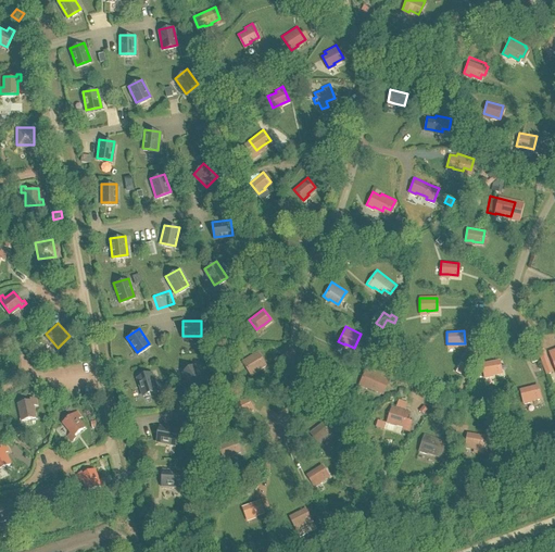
[(551,369),(542,346),(534,348),(543,373),(551,369)]
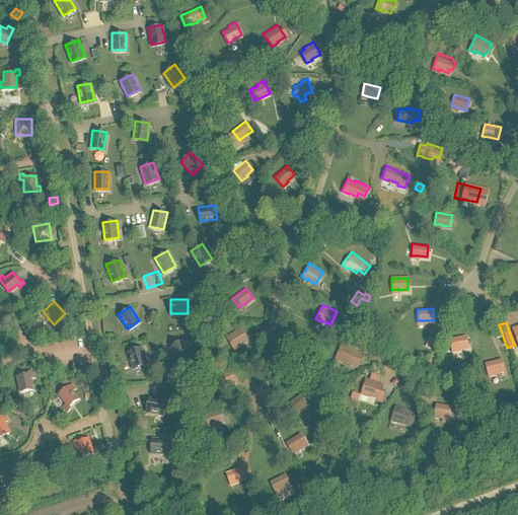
[(226,335),(227,337),(233,347),(234,348),(240,345),(239,344),(247,339),(241,328),(239,326),(226,335)]
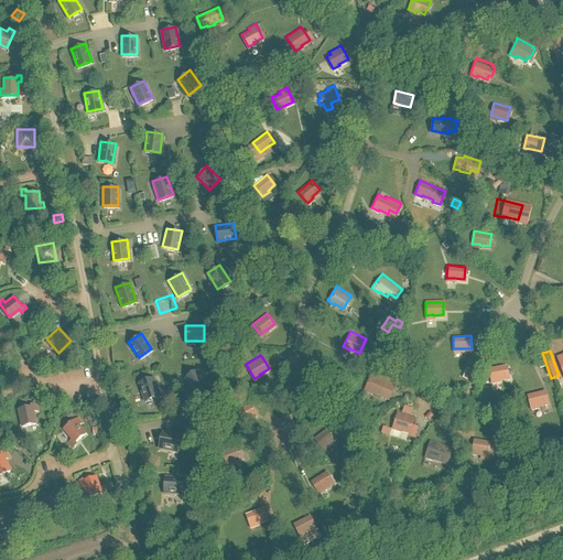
[(231,364),(239,367),(241,359),(234,356),(231,364)]
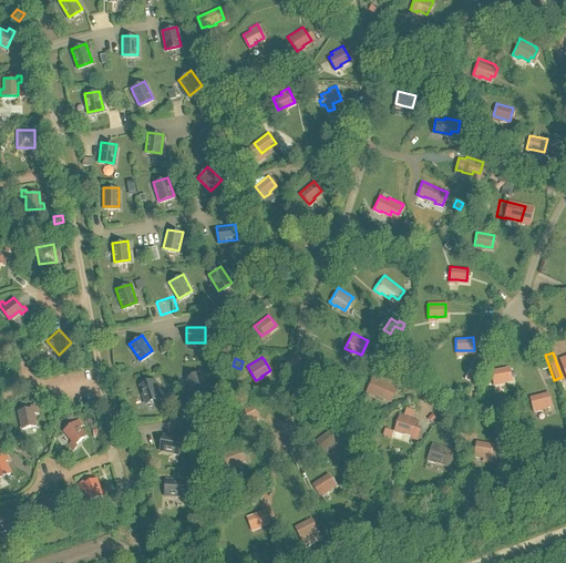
[(501,380),(511,378),(508,366),(491,369),(493,381),(501,380)]
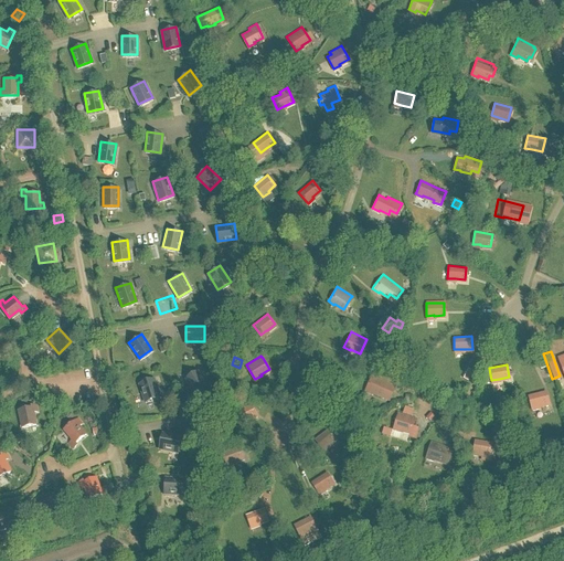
[(460,376),(466,378),(470,368),(466,366),(460,376)]
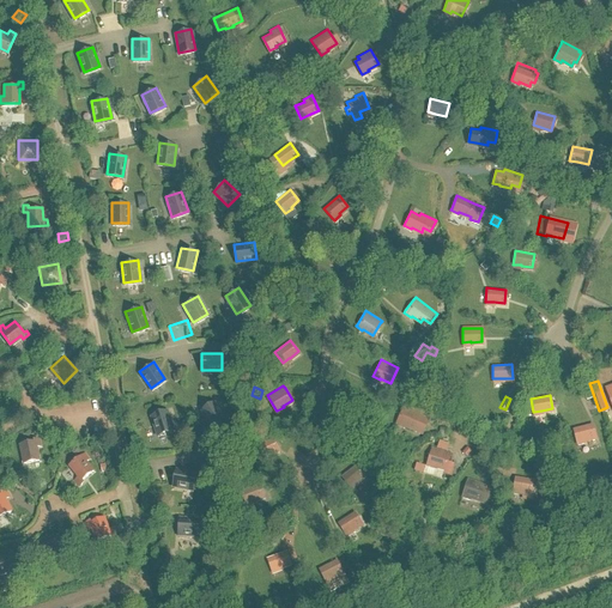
[(200,408),(211,426),(225,417),(214,400),(200,408)]
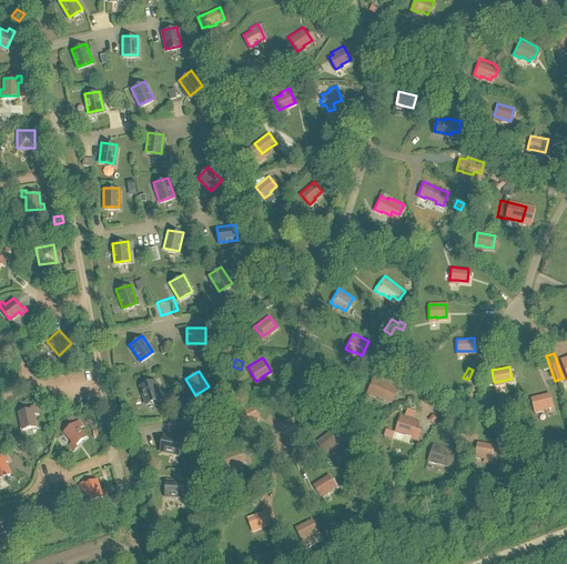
[(383,396),(385,393),(392,396),(396,385),(373,375),(367,390),(366,391),(373,394),(374,393),(383,396)]
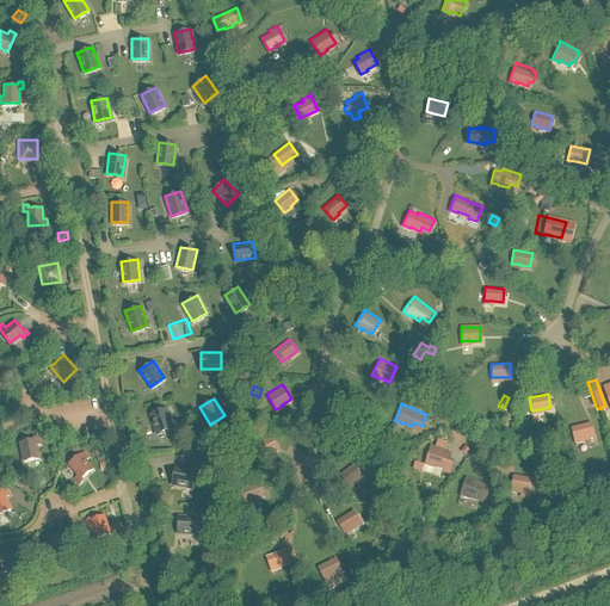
[(151,413),(156,432),(172,427),(166,407),(151,413)]
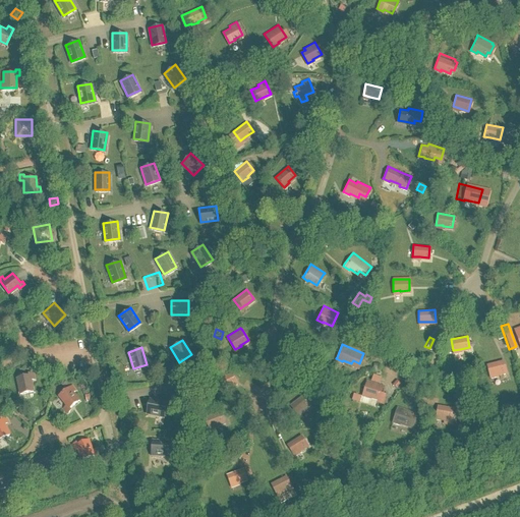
[(497,372),(506,370),(503,359),(486,363),(489,375),(496,372),(497,372)]
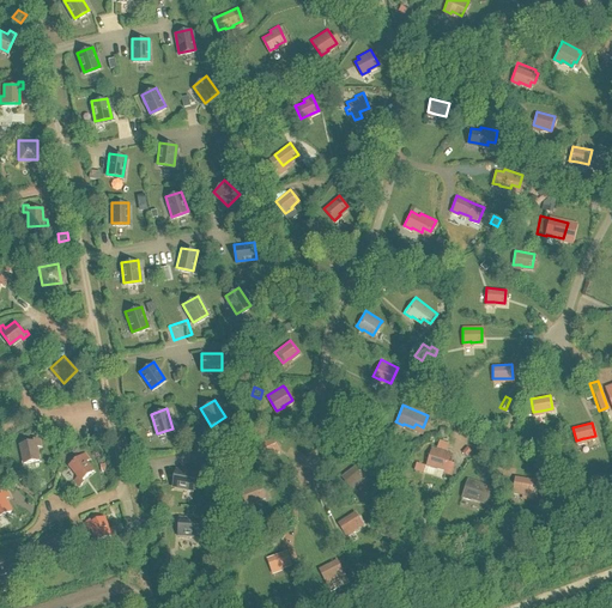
[(19,442),(23,461),(38,457),(36,444),(40,443),(37,436),(34,437),(34,439),(19,442)]
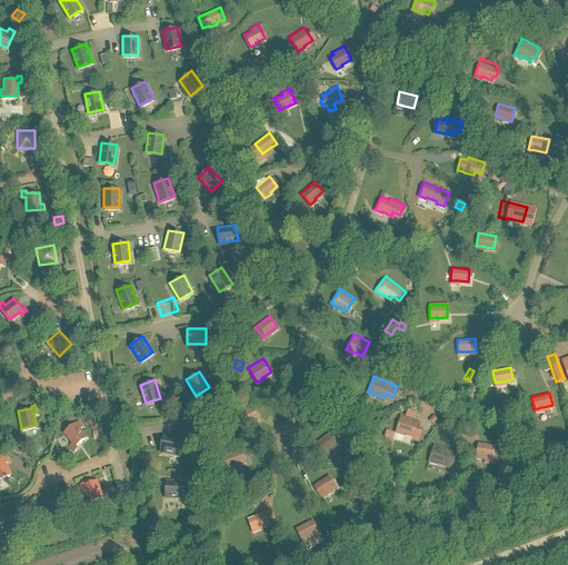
[(237,414),(242,425),(249,422),(258,417),(252,405),(237,414)]
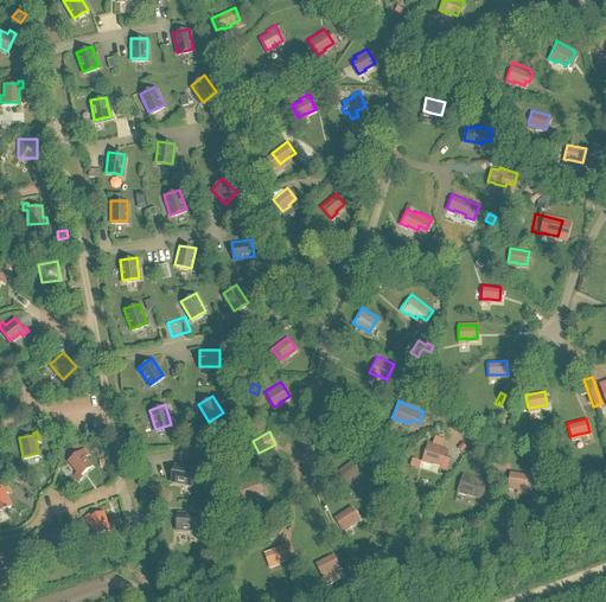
[(422,458),(421,459),(429,461),(429,460),(440,462),(445,447),(427,441),(426,444),(422,458)]
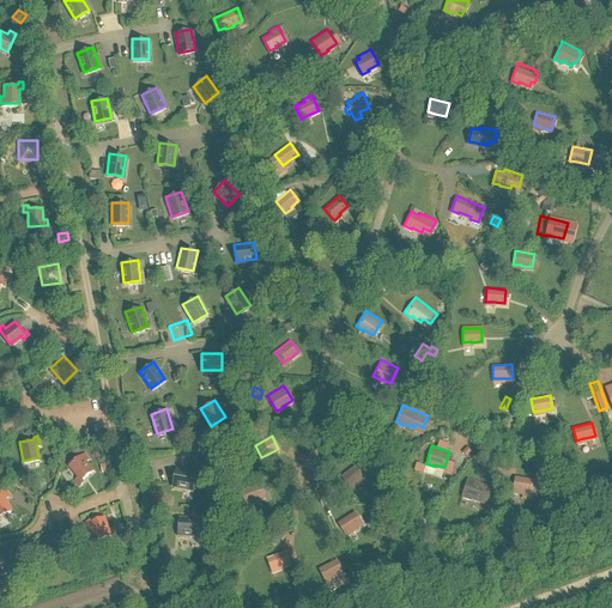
[(74,476),(79,482),(83,480),(80,478),(92,468),(85,458),(88,456),(84,451),(68,463),(77,474),(74,476)]
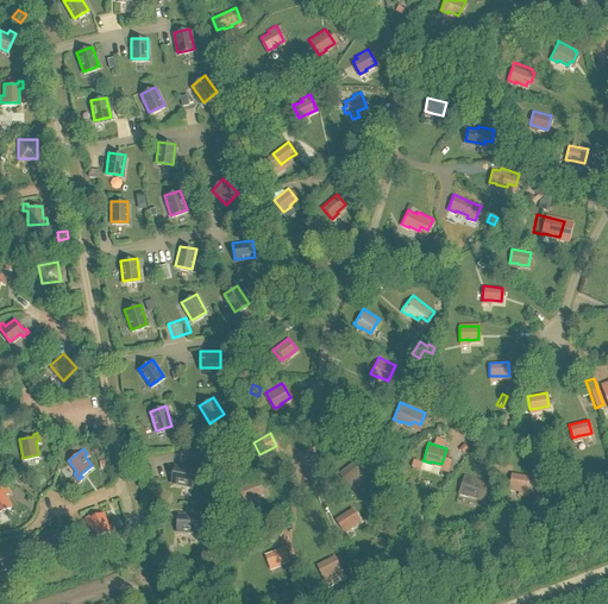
[(421,467),(422,460),(413,458),(412,465),(421,467)]
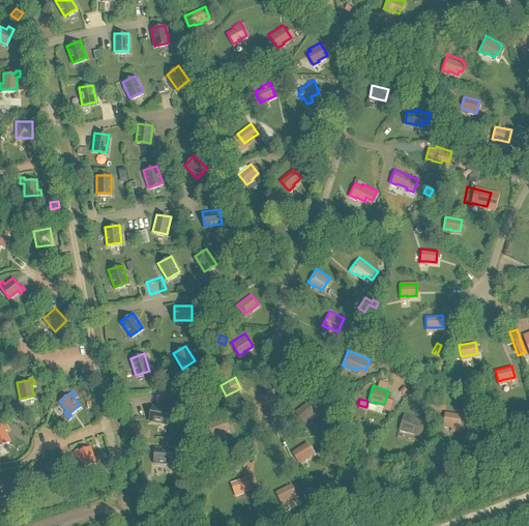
[(295,410),(302,419),(307,415),(316,409),(309,400),(295,410)]
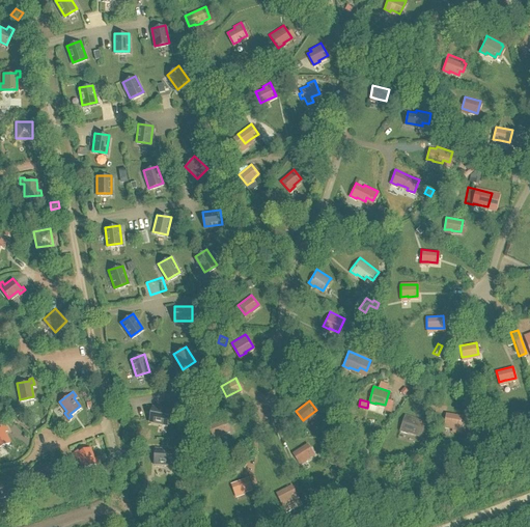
[(148,419),(166,422),(169,409),(151,405),(148,419)]
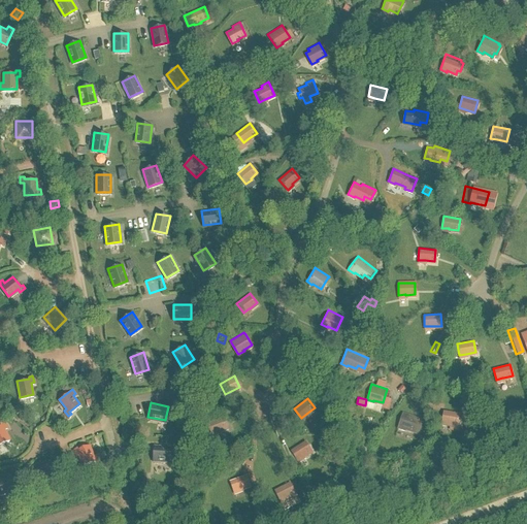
[(209,416),(207,410),(201,412),(203,418),(209,416)]
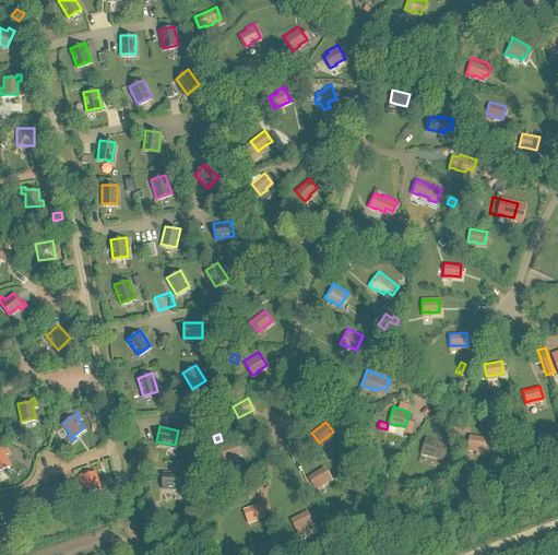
[(474,447),(485,449),(487,436),(470,434),(467,446),(474,447)]
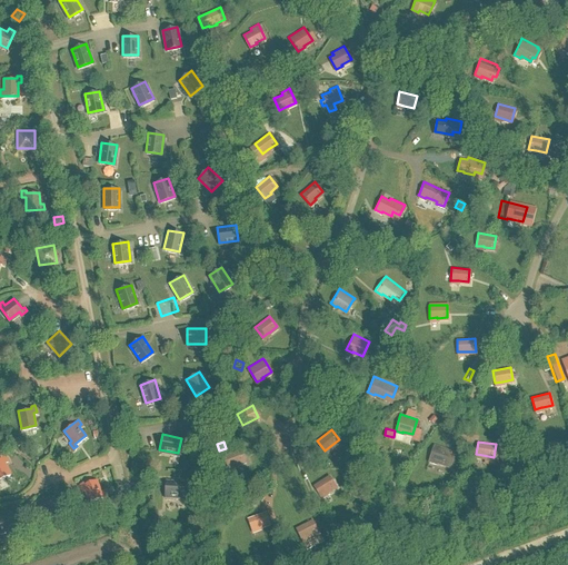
[(428,459),(435,462),(436,461),(446,464),(450,465),(454,456),(449,454),(450,448),(434,443),(432,446),(429,457),(428,459)]
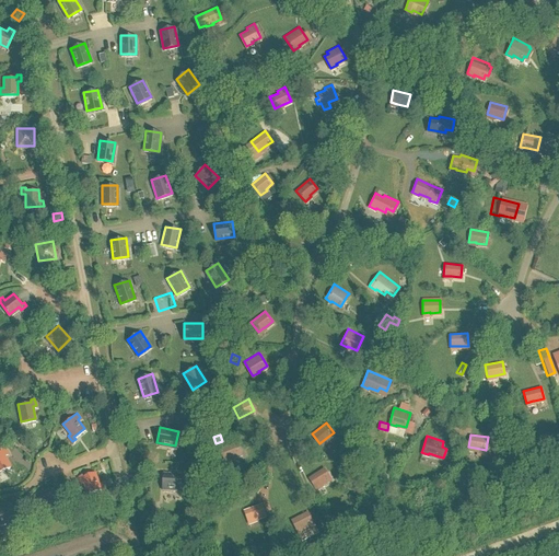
[(241,453),(236,441),(220,447),(224,459),(225,461),(232,458),(232,456),(241,453)]
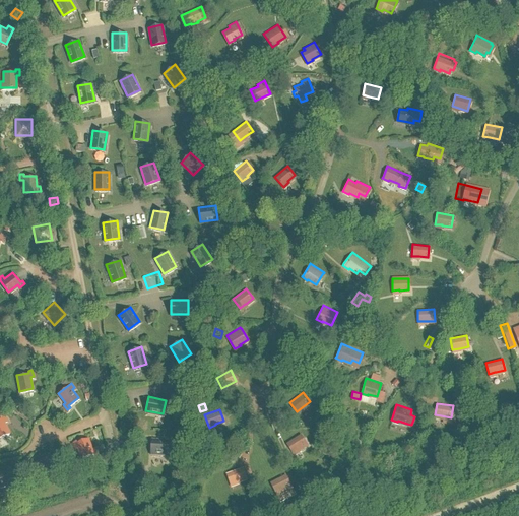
[(7,420),(4,413),(0,415),(1,417),(0,417),(0,436),(9,432),(4,421),(7,420)]
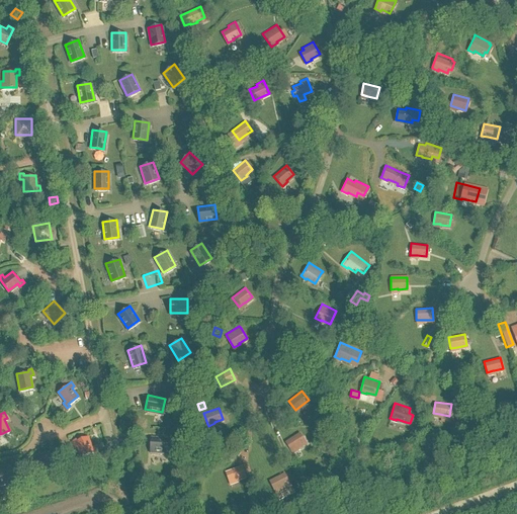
[(285,440),(291,449),(292,451),(299,447),(298,445),(306,441),(299,431),(285,440)]
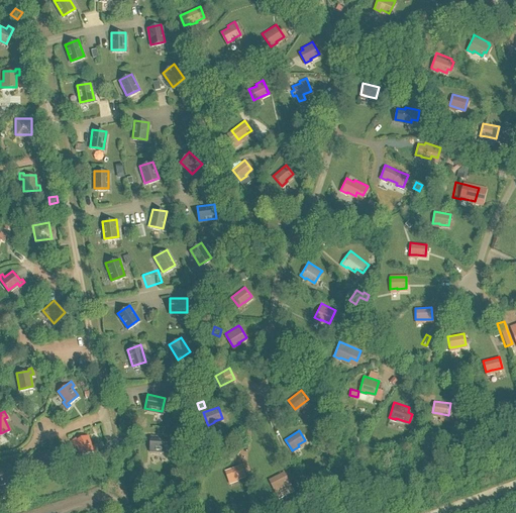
[(77,443),(81,454),(96,448),(94,442),(91,444),(87,434),(76,439),(75,437),(71,438),(73,444),(77,443)]
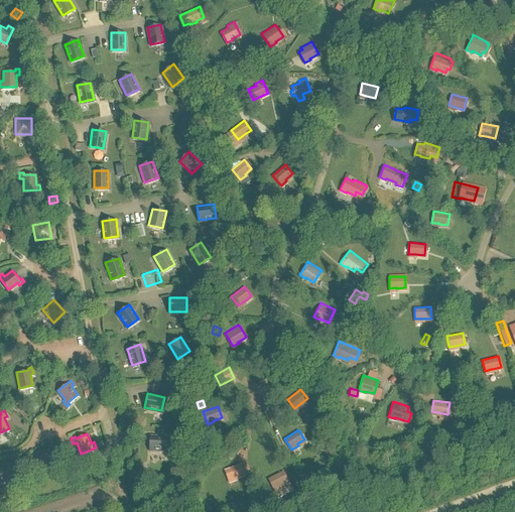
[(149,449),(166,450),(167,435),(150,434),(149,449)]
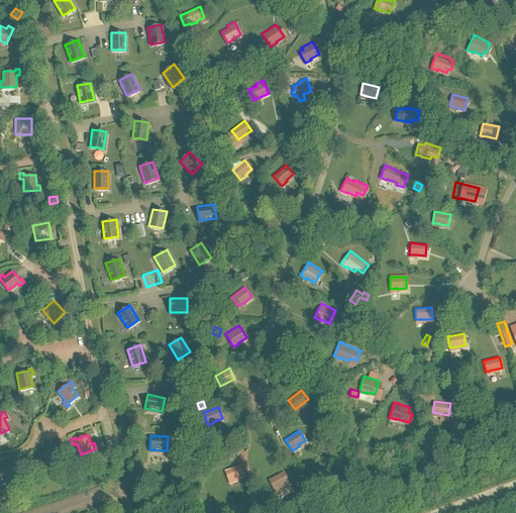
[(37,450),(34,451),(35,457),(39,456),(41,469),(58,465),(57,458),(54,459),(50,450),(38,453),(37,450)]
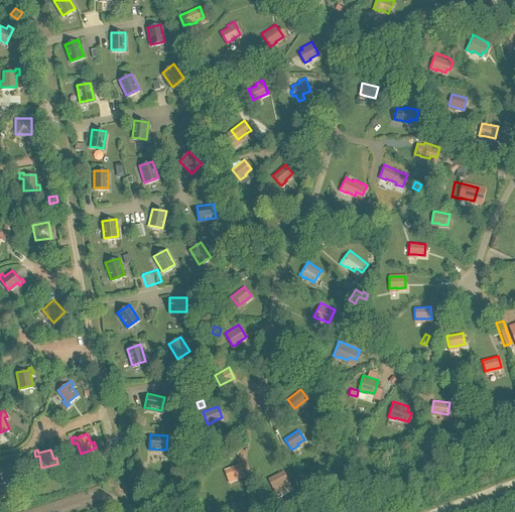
[(139,462),(134,464),(139,476),(144,474),(139,462)]
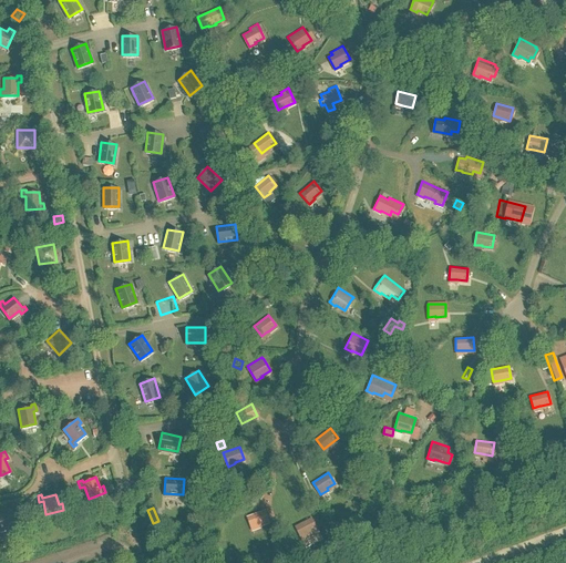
[(264,509),(247,514),(250,526),(258,524),(268,521),(264,509)]
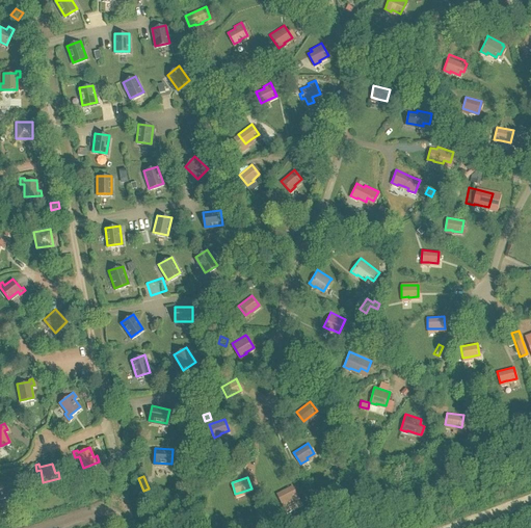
[(15,492),(10,479),(0,482),(0,497),(10,493),(11,496),(18,494),(17,491),(15,492)]
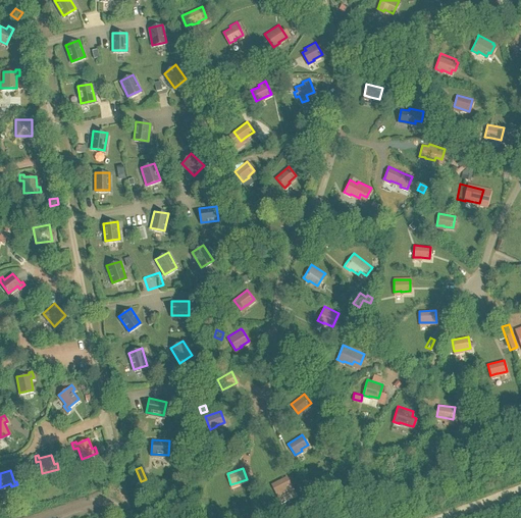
[(271,482),(276,494),(282,490),(292,485),(287,475),(271,482)]
